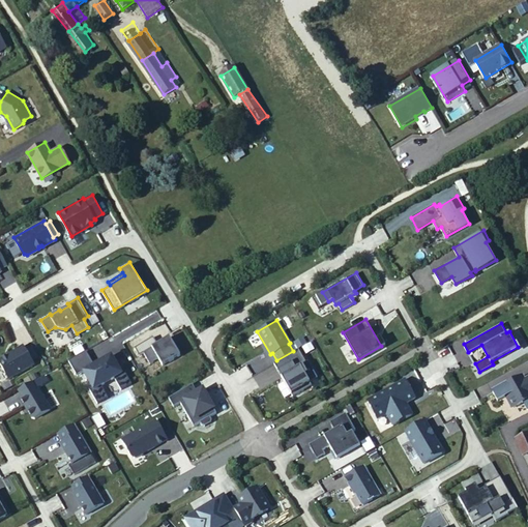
[(71,325),(65,329),(70,338),(77,333),(71,325)]
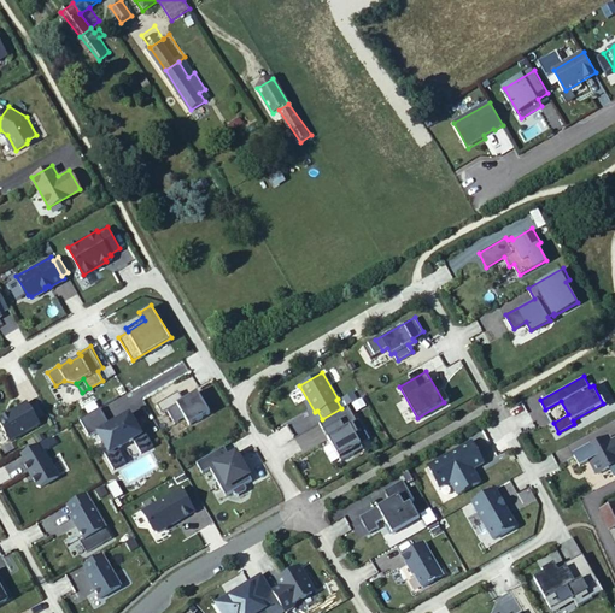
[(434,378),(431,381),(444,402),(449,400),(443,389),(441,390),(434,378)]
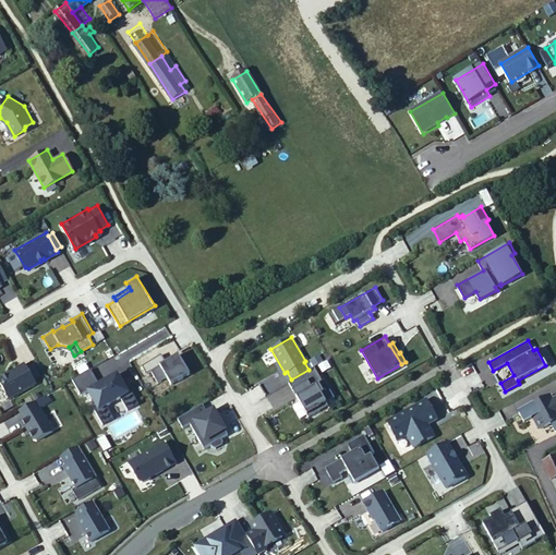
[(161,353),(142,365),(146,373),(152,371),(158,382),(167,376),(171,384),(190,373),(179,353),(172,357),(171,359),(166,362),(161,353)]
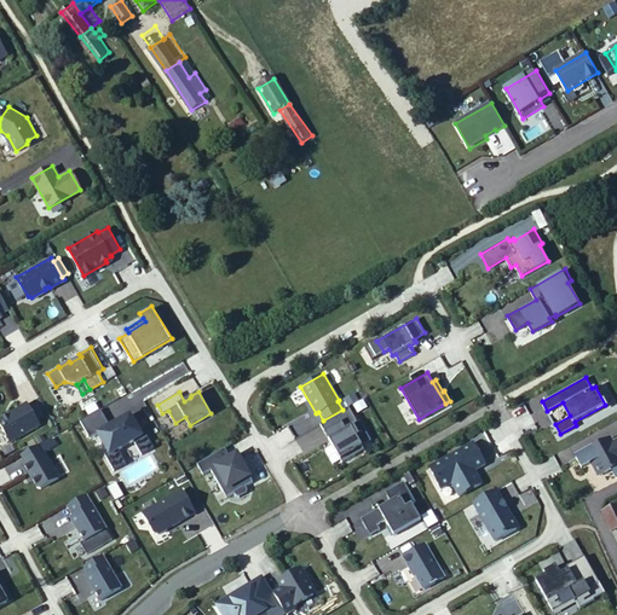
[(19,407),(0,418),(0,422),(10,440),(39,423),(27,401),(19,406),(19,407)]
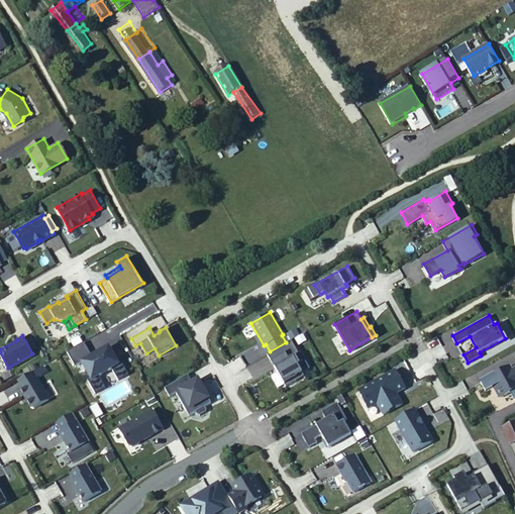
[(268,353),(286,385),(297,379),(295,376),(303,372),(294,355),(299,352),(291,339),(268,353)]
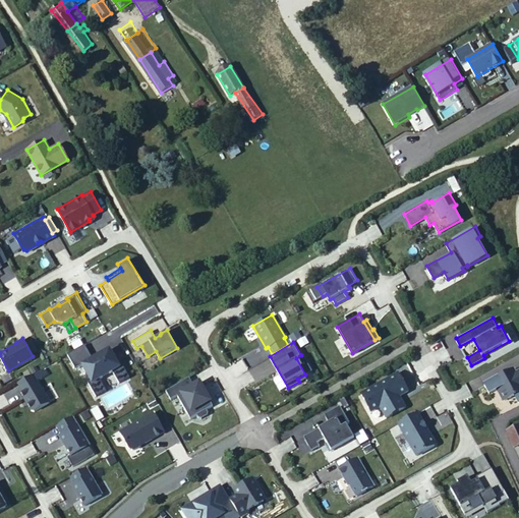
[(88,381),(96,395),(107,389),(100,378),(113,370),(119,382),(129,376),(121,361),(118,362),(110,348),(93,357),(84,343),(67,353),(76,367),(82,364),(91,379),(88,381)]
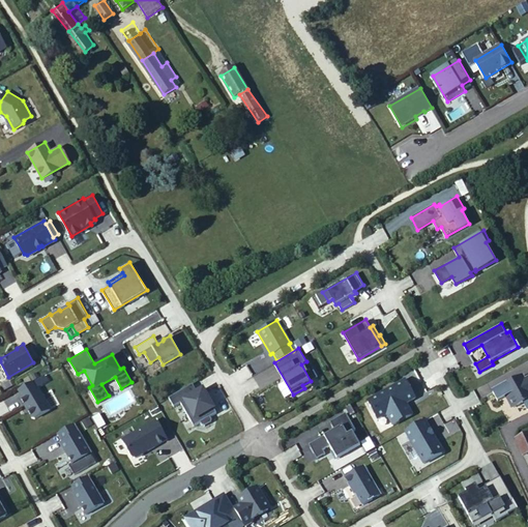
[(523,374),(501,385),(505,394),(507,394),(514,406),(527,398),(527,377),(525,378),(523,374)]
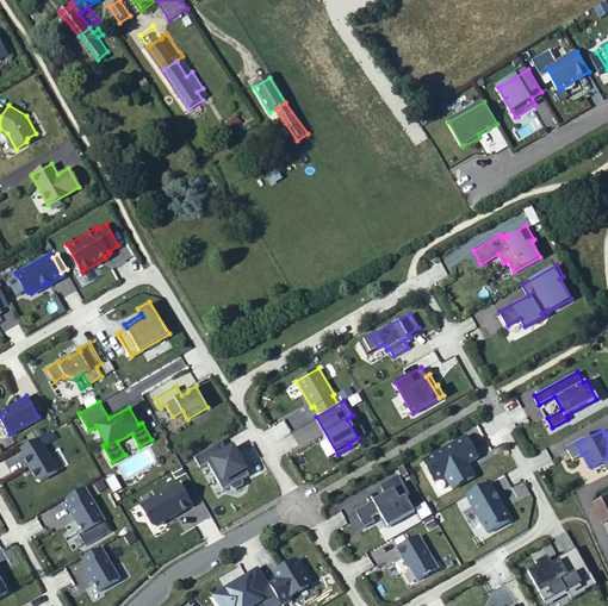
[(466,435),(423,458),(435,480),(446,474),(453,487),(475,474),(467,462),(478,456),(466,435)]
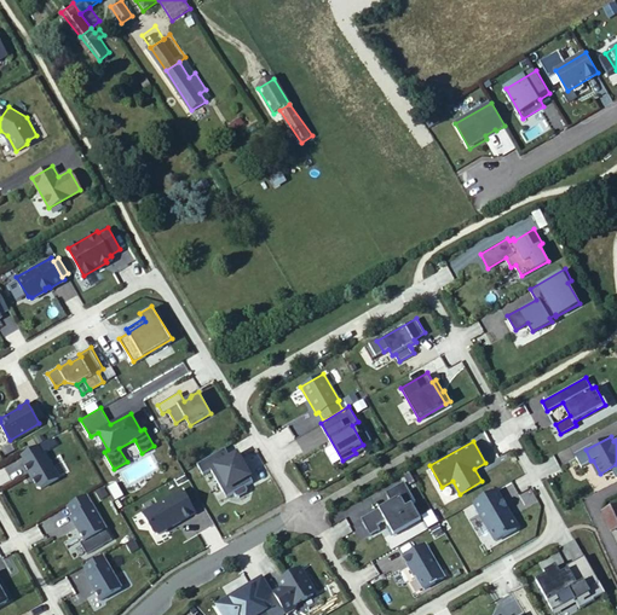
[(59,476),(44,451),(41,452),(38,445),(21,453),(27,462),(23,463),(38,486),(41,487),(59,476)]
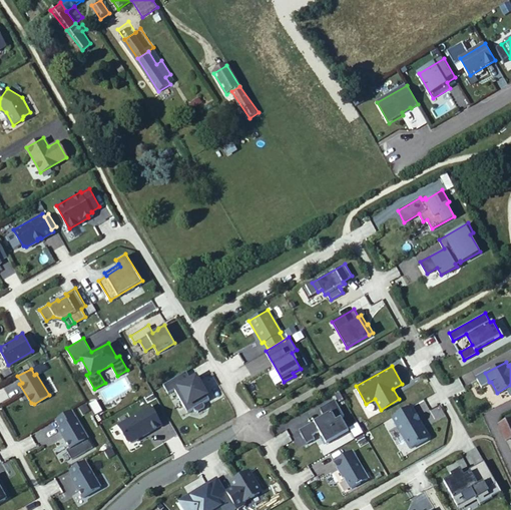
[(186,370),(162,384),(167,392),(174,389),(187,411),(193,408),(195,410),(197,411),(204,407),(204,405),(203,402),(209,398),(196,375),(190,378),(186,370)]
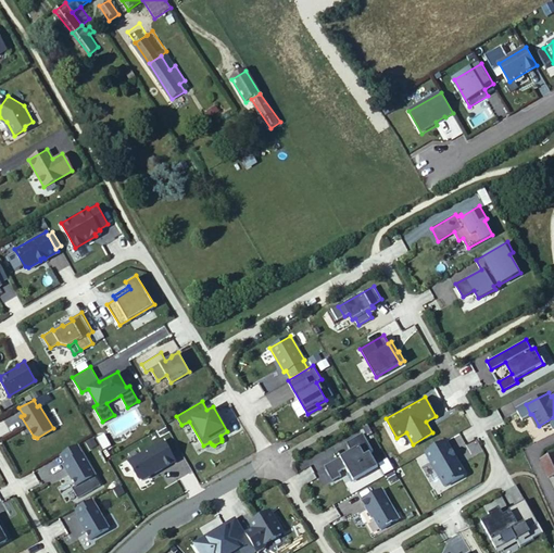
[(374,432),(368,423),(363,426),(368,436),(374,432)]
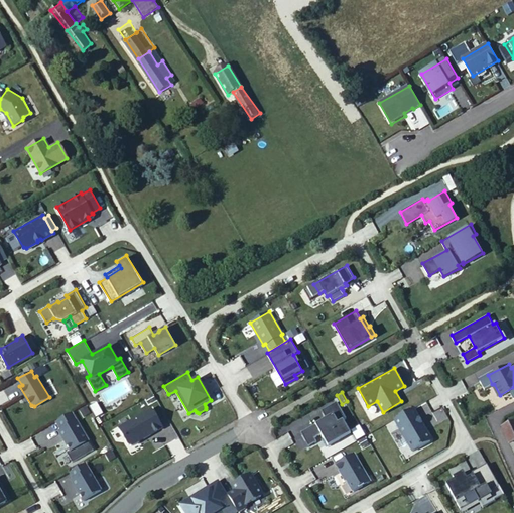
[(97,400),(89,404),(96,416),(103,412),(97,400)]
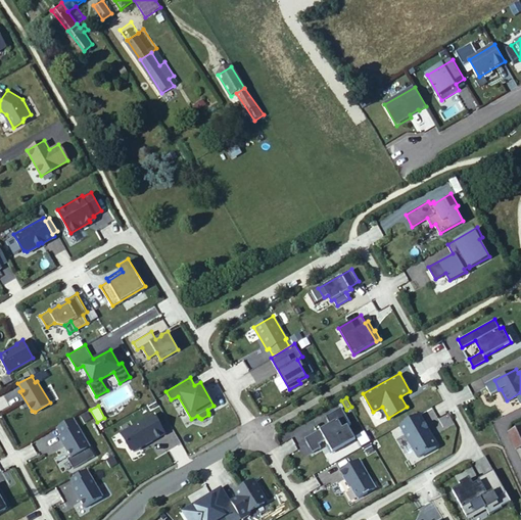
[(334,421),(305,437),(316,457),(325,453),(319,442),(326,439),(331,448),(354,435),(348,425),(351,423),(341,406),(329,413),(334,421)]
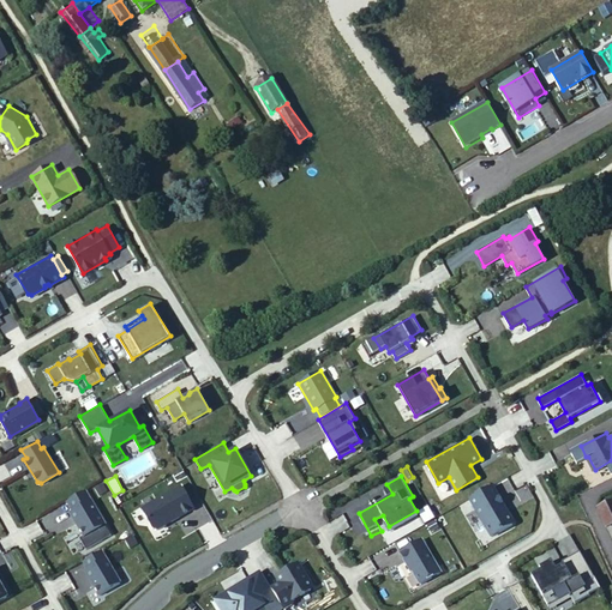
[(102,482),(95,487),(99,494),(107,489),(102,482)]
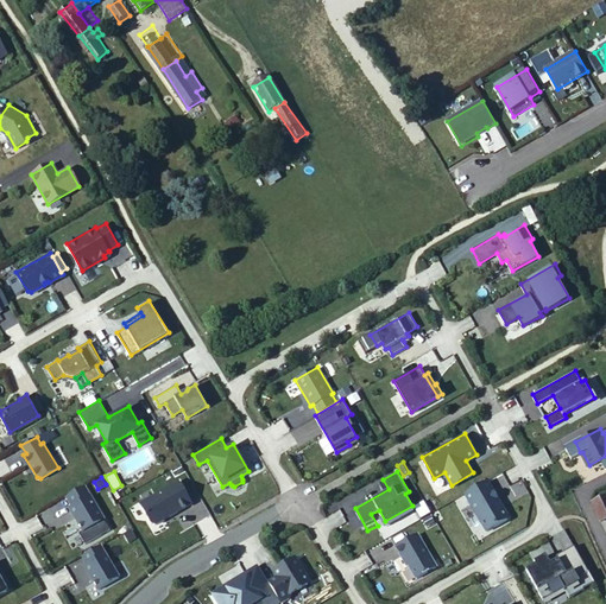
[(191,502),(180,479),(140,502),(151,521),(156,522),(164,517),(163,516),(169,513),(169,515),(191,502)]
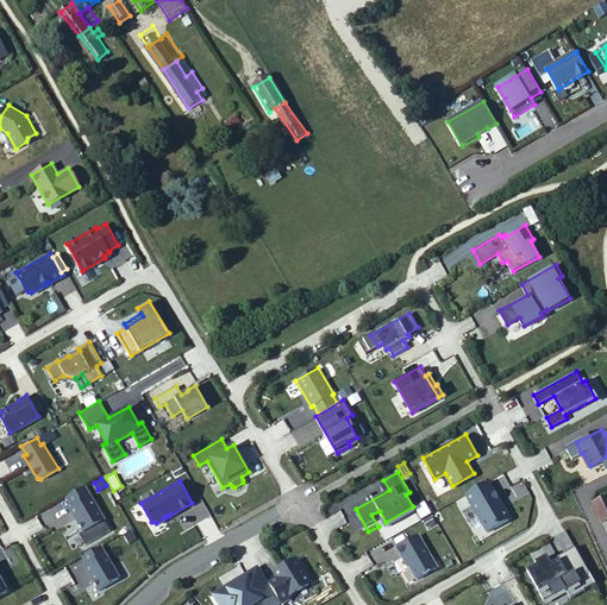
[(508,518),(509,516),(504,506),(502,506),(499,502),(500,500),(488,480),(465,493),(487,530),(508,518)]
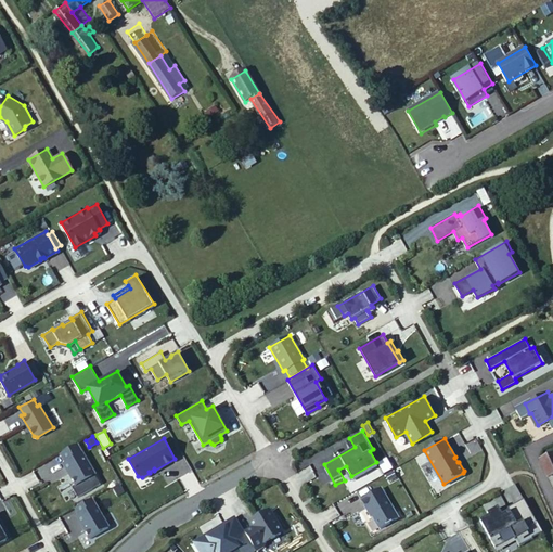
[(465,438),(453,444),(461,459),(473,453),(465,438)]
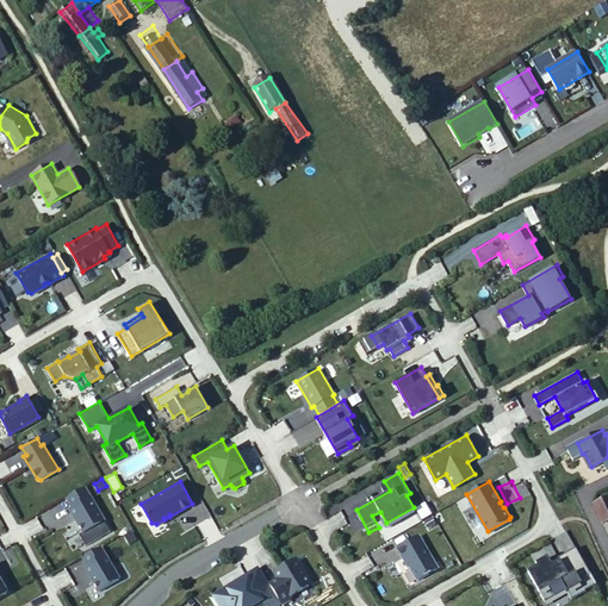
[(69,508),(84,532),(104,519),(85,486),(67,497),(73,507),(69,508)]
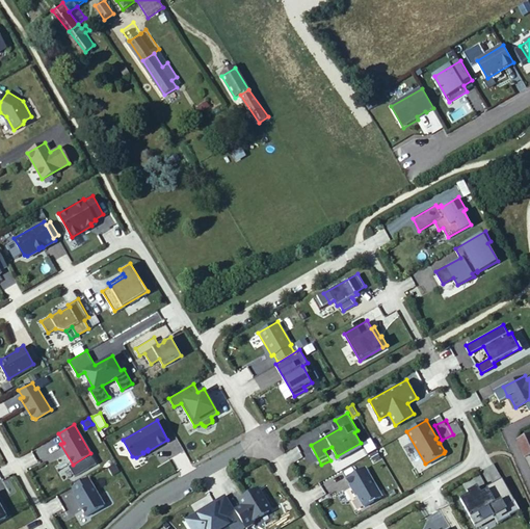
[(362,443),(368,453),(377,448),(371,438),(362,443)]
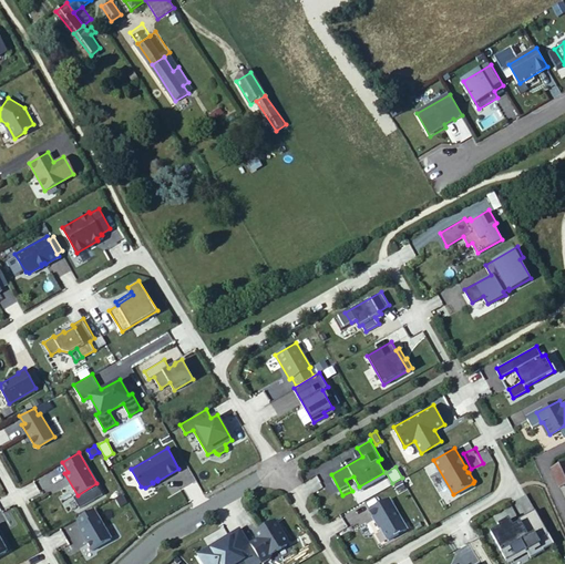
[(564,467),(552,473),(561,491),(564,489),(564,467)]
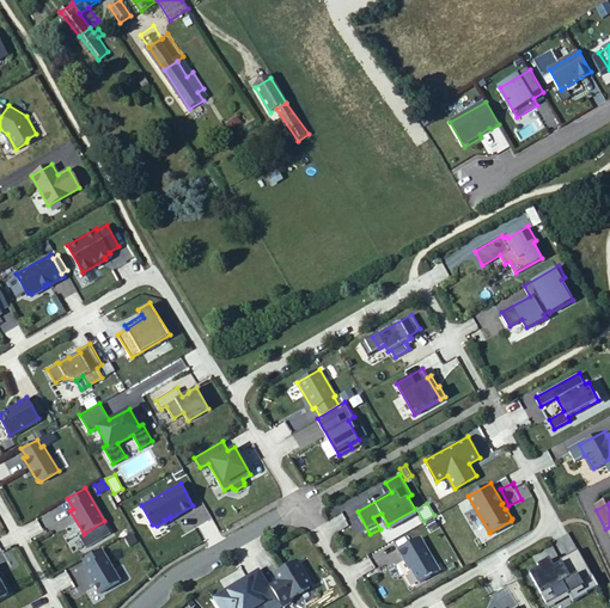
[(388,524),(384,519),(382,520),(388,529),(416,513),(415,509),(388,524)]
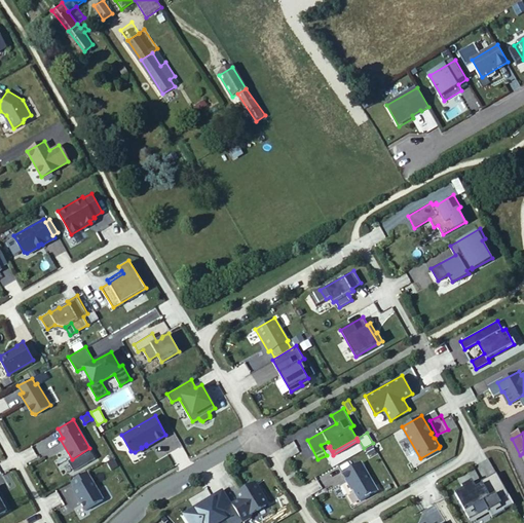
[(114,457),(107,461),(111,469),(118,464),(114,457)]
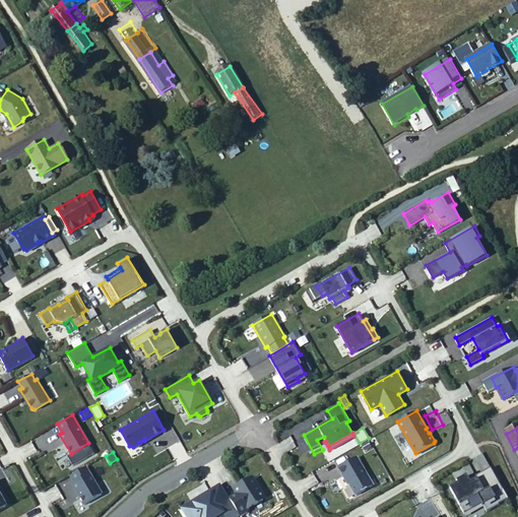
[(357,456),(339,466),(348,482),(349,482),(355,494),(373,483),(357,456)]
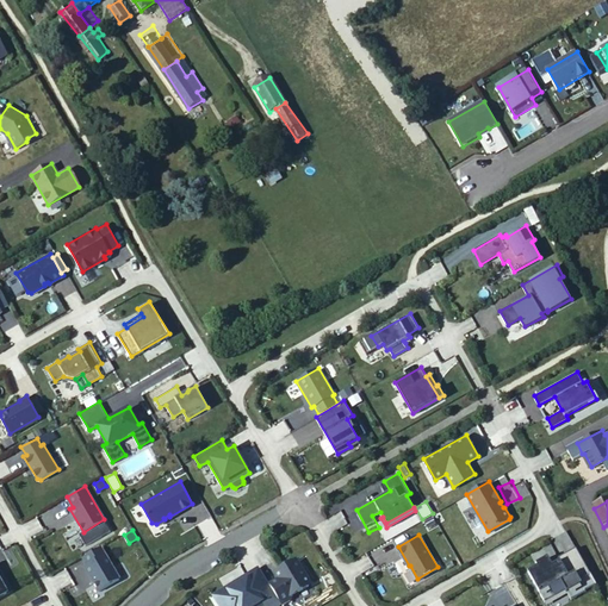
[(85,567),(98,589),(119,578),(100,545),(82,556),(87,564),(85,567)]
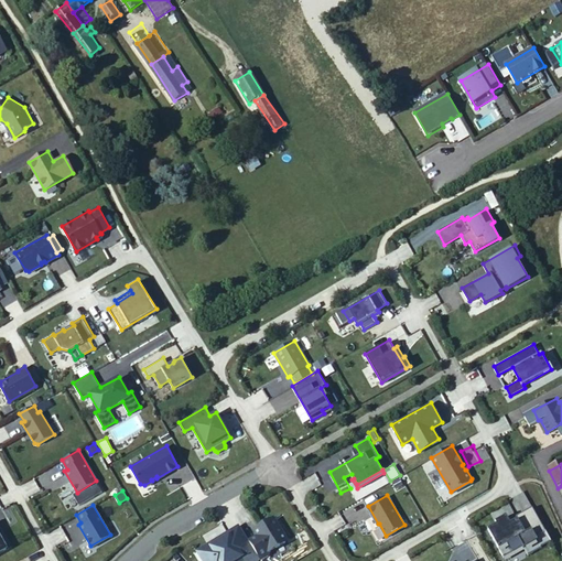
[(496,524),(487,528),(504,556),(522,545),(523,548),(538,540),(536,536),(546,530),(532,506),(516,515),(517,518),(510,522),(506,515),(495,520),(496,524)]
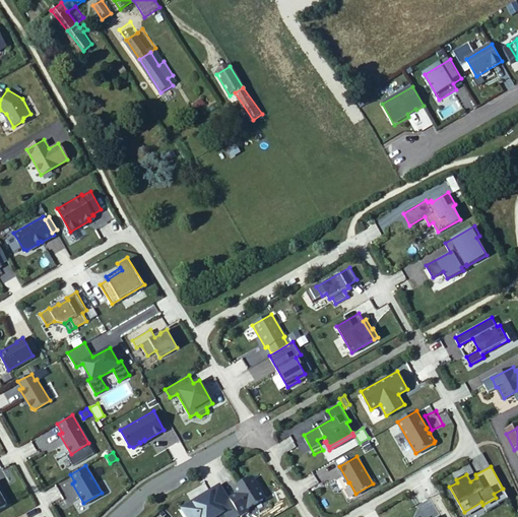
[(253,476),(235,488),(236,490),(237,490),(239,492),(230,497),(240,514),(248,510),(247,508),(263,498),(264,495),(253,476)]
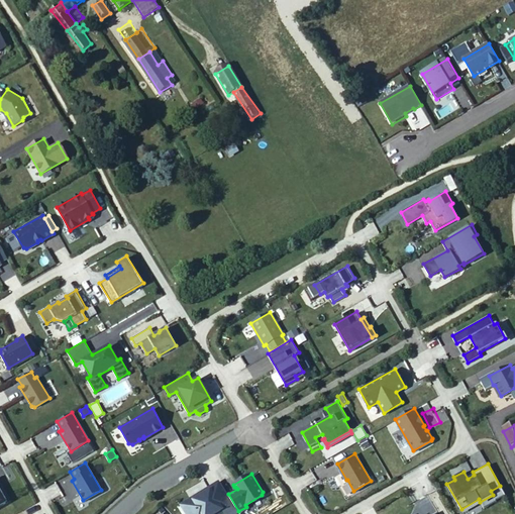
[(210,489),(183,506),(187,513),(213,513),(232,503),(238,511),(228,494),(220,480),(209,487),(210,489)]
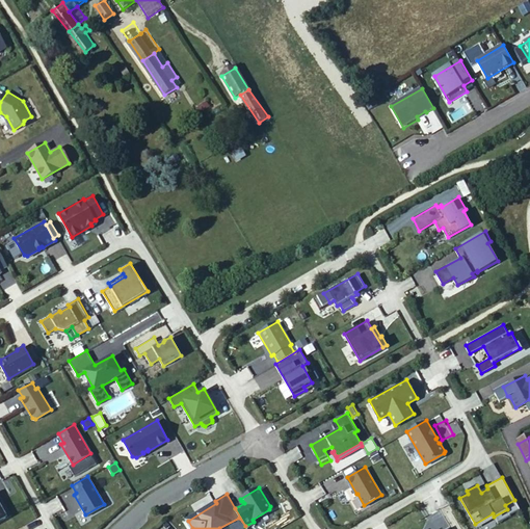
[(0,498),(0,505),(5,516),(9,513),(0,498)]
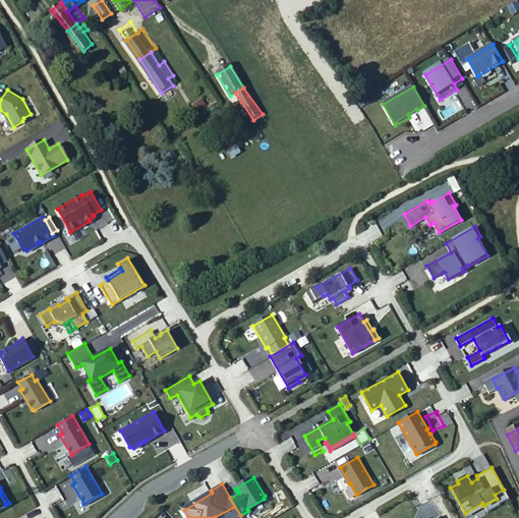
[(509,499),(504,490),(495,495),(497,499),(483,506),(487,512),(500,505),(500,504),(509,499)]
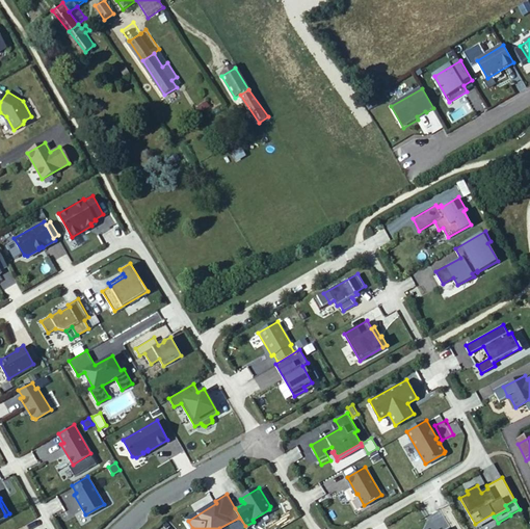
[(239,518),(219,528),(226,528),(230,527),(231,528),(240,528),(245,526),(239,518)]
